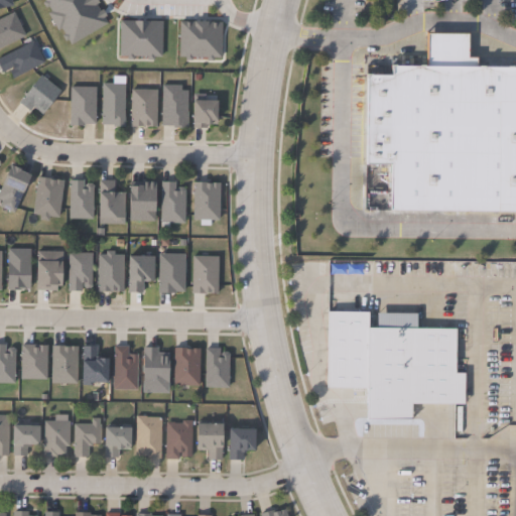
[(0,0),(10,0),(12,6),(0,8),(0,0)]
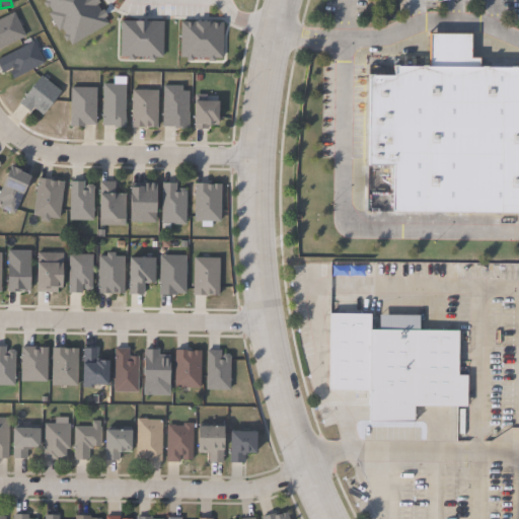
[(25,36),(0,49),(0,19),(13,13),(25,36)]
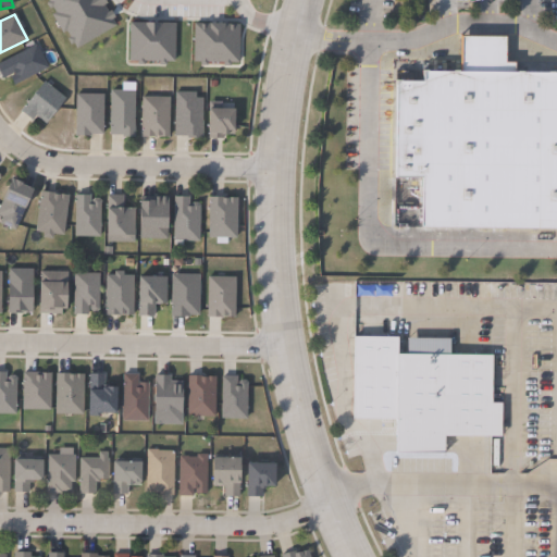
[(516,74),(556,74),(556,231),(423,230),(423,180),(397,180),(398,83),(425,83),(425,73),(462,73),(463,37),(507,38),(507,63),(517,64),(516,74)]
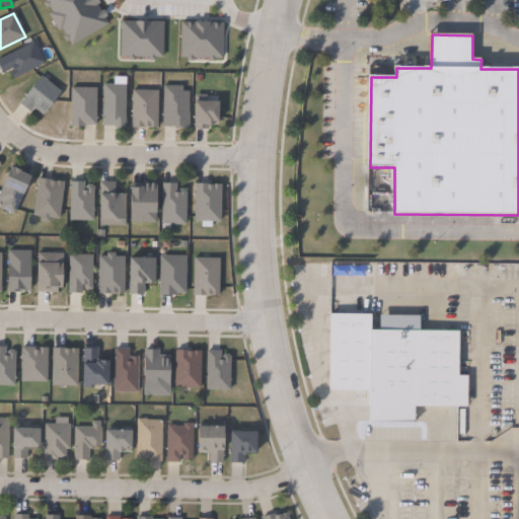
[(45,63),(13,79),(9,71),(13,69),(12,68),(2,74),(0,70),(0,59),(33,42),(45,63)]
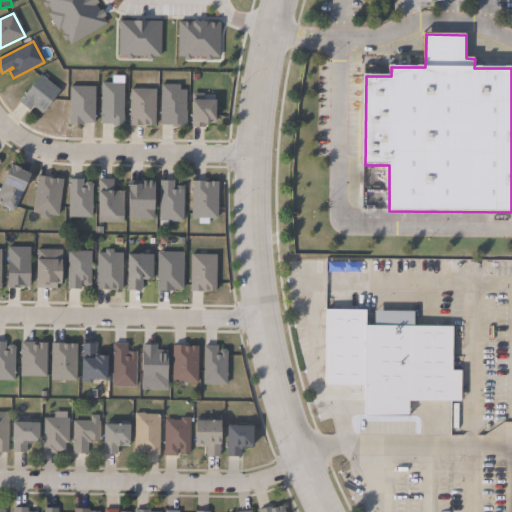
[(60,91),(42,114),(32,107),(29,111),(19,103),(41,75),(60,91)]
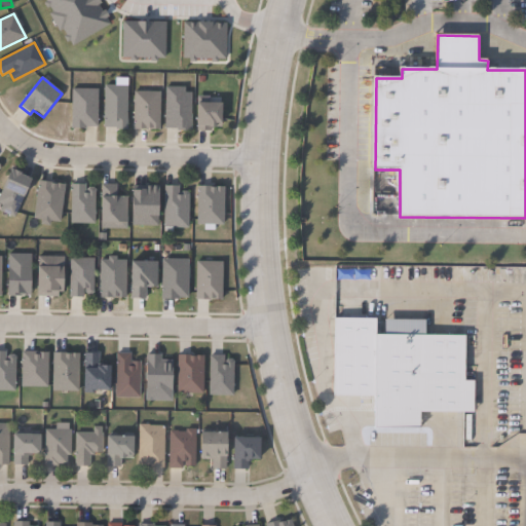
[(127,86),(126,130),(115,130),(115,128),(104,127),(105,85),(127,86)]
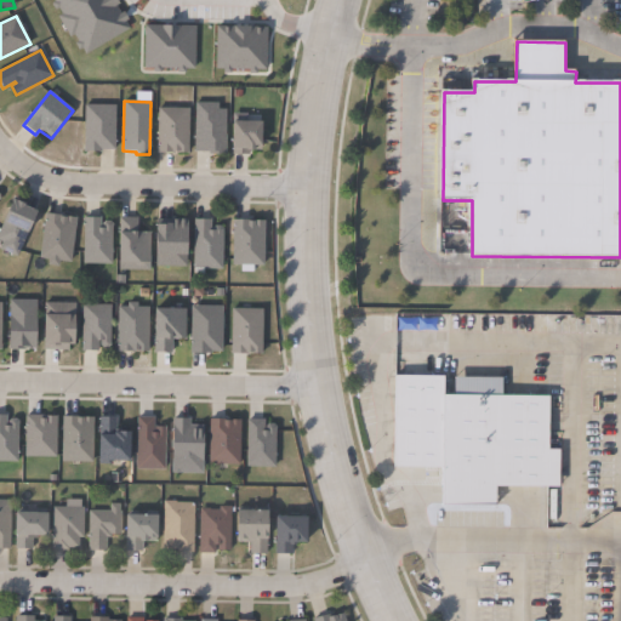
[(226,109),(226,155),(209,155),(209,153),(194,153),(195,103),(218,103),(218,109),(226,109)]
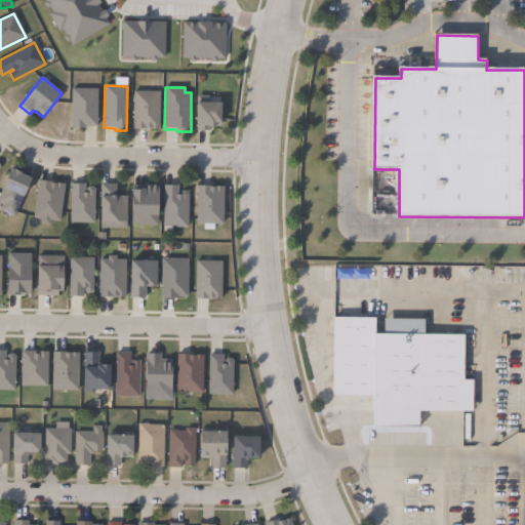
[(97,89),(97,127),(86,127),(86,129),(71,129),(72,89),(97,89)]
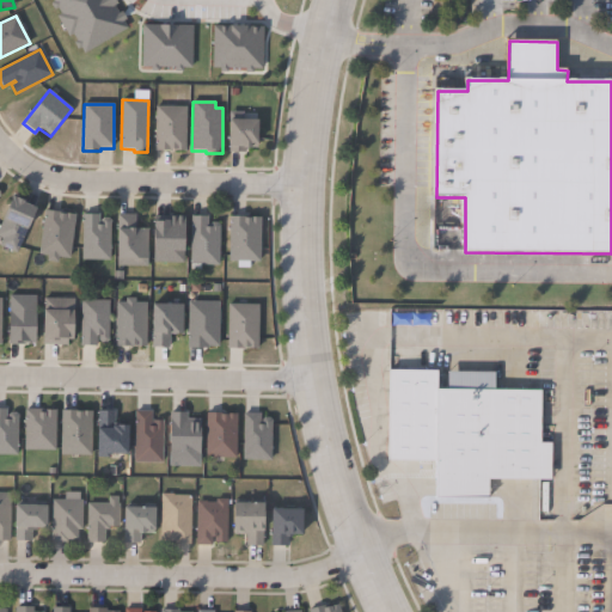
[(187,108),(185,152),(173,152),(173,151),(171,151),(171,152),(154,152),(155,106),(187,108)]
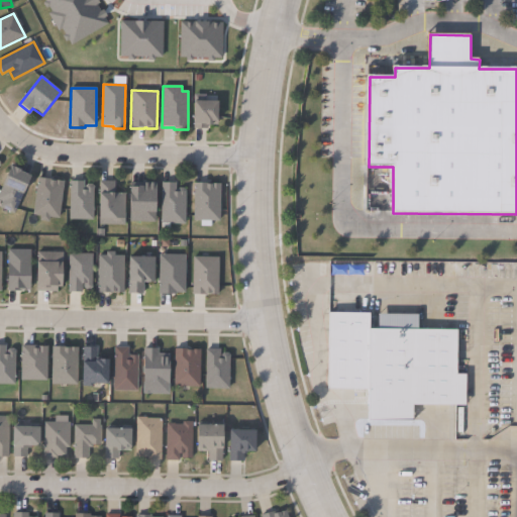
[(218,102),(217,125),(212,125),(212,126),(207,126),(207,129),(194,129),(194,102),(218,102)]
